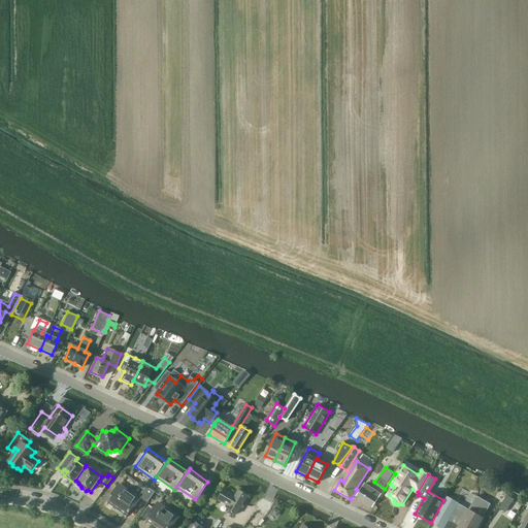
[(372,505),(380,494),(365,484),(357,496),(372,505)]
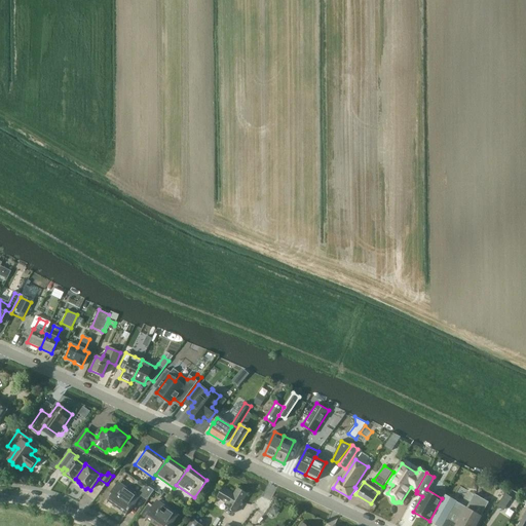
[(126,514),(139,496),(120,483),(108,501),(126,514)]
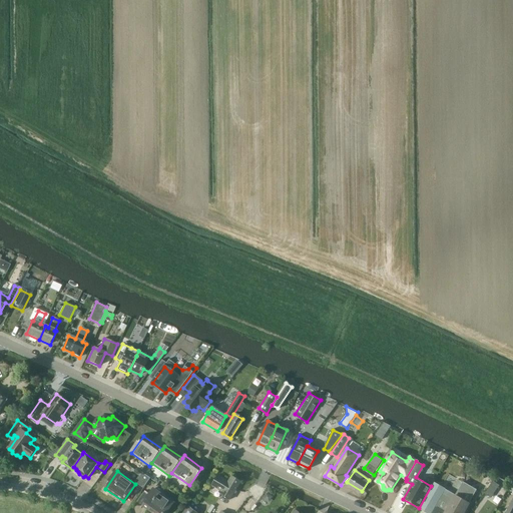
[(151,477),(144,472),(143,475),(142,474),(140,477),(139,477),(136,480),(136,482),(142,486),(144,486),(151,477)]
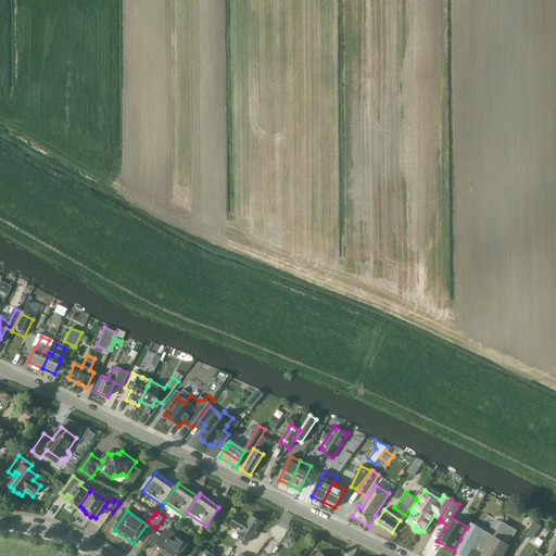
[(249,542),(261,522),(251,517),(248,522),(237,516),(230,526),(241,532),(239,535),(249,542)]
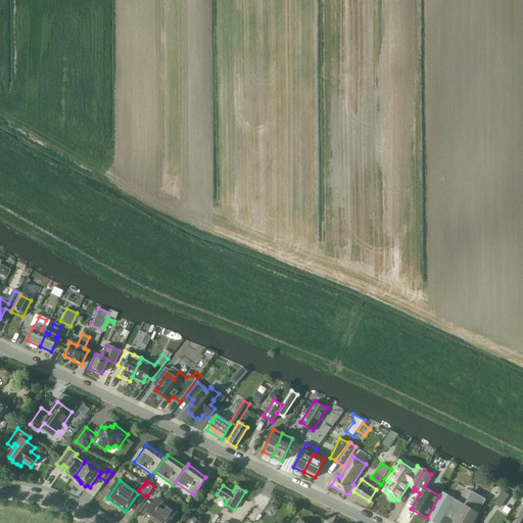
[(504,489),(494,502),(501,507),(510,493),(504,489)]
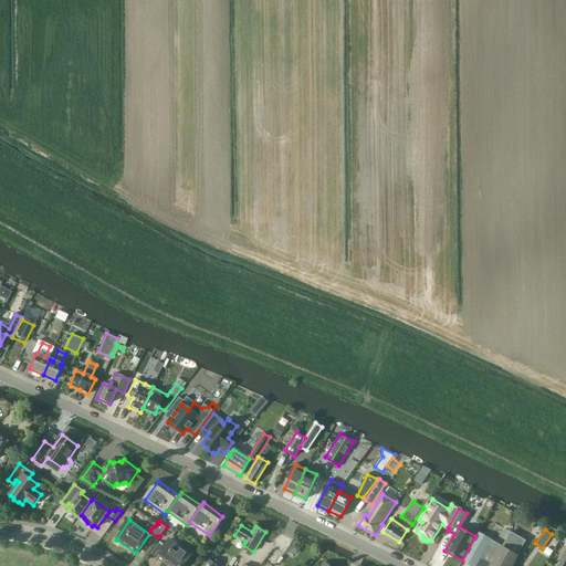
[(511,565),(526,540),(511,531),(502,545),(479,533),(477,536),(475,536),(462,561),(472,565),(511,565)]
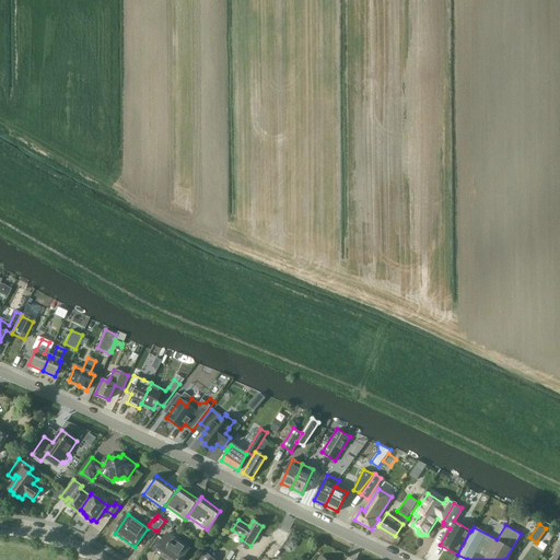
[(165,559),(179,559),(189,548),(168,534),(155,552),(165,559)]
